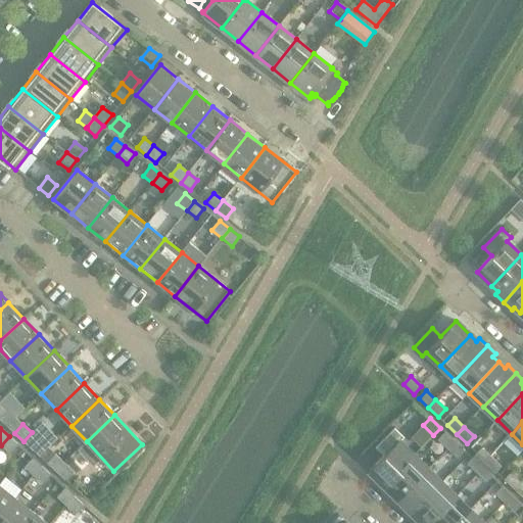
[(369,471),(384,485),(414,455),(399,441),(403,437),(394,429),(376,447),(384,456),(369,471)]
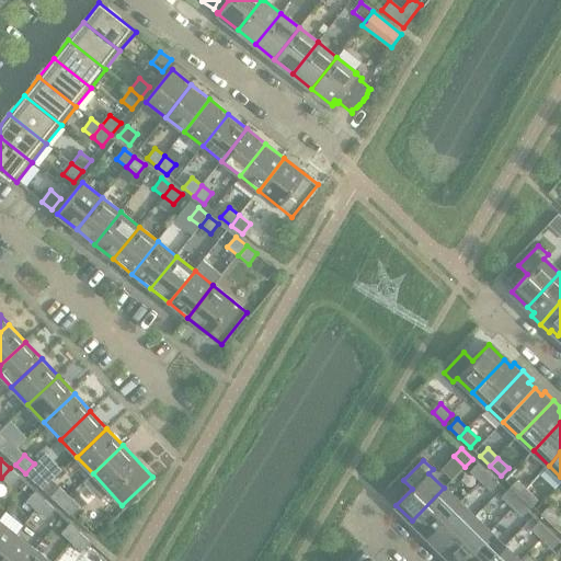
[(34,464),(25,473),(34,482),(43,472),(34,464)]
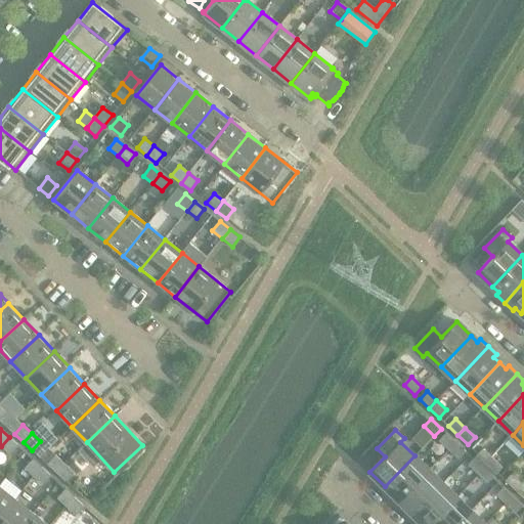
[(439,440),(448,449),(455,442),(446,433),(439,440)]
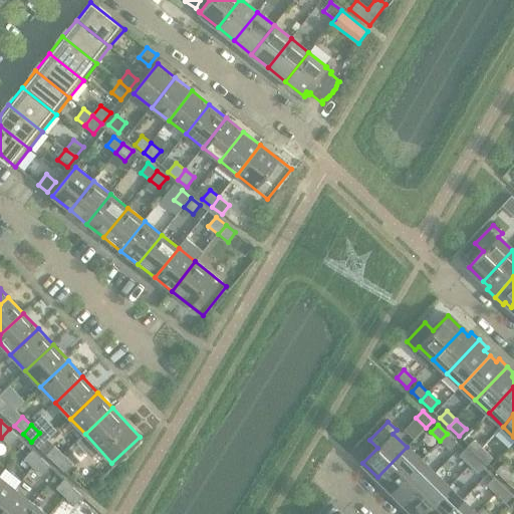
[(9,429),(1,438),(9,446),(18,437),(9,429)]
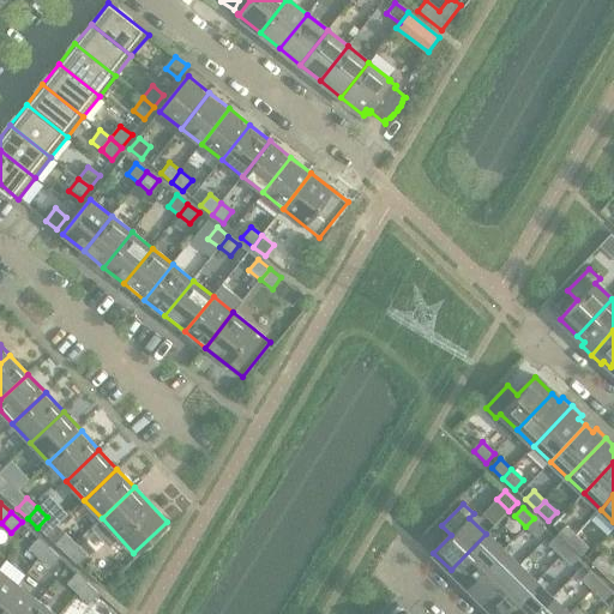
[(534,518),(525,527),(536,537),(546,529),(534,518)]
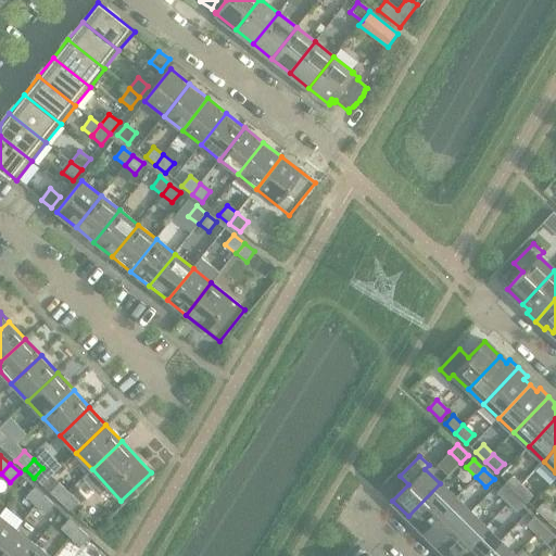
[(513,476),(505,484),(515,494),(522,485),(513,476)]
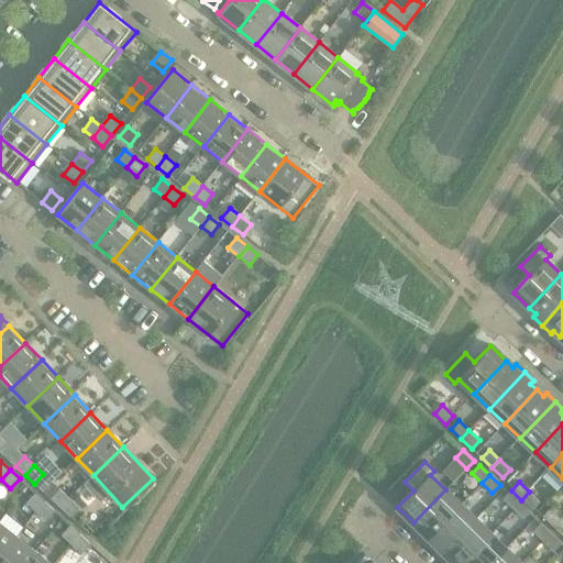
[(51,498),(61,508),(69,498),(59,489),(51,498)]
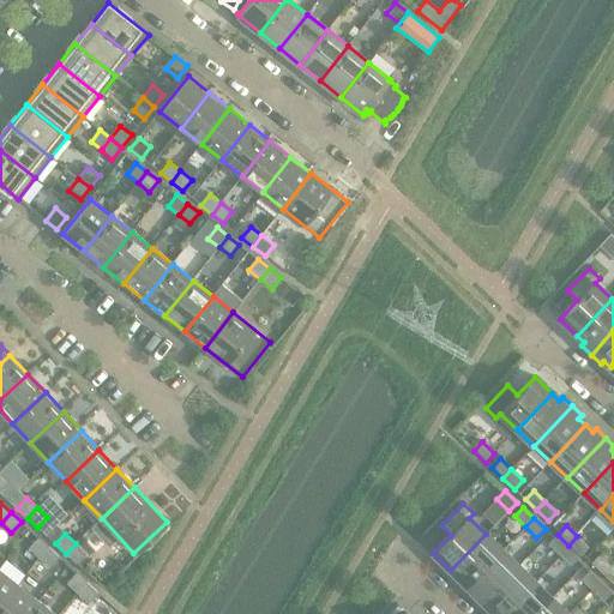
[(486,534),(451,570),(458,577),(455,581),(464,590),(503,551),(486,534)]
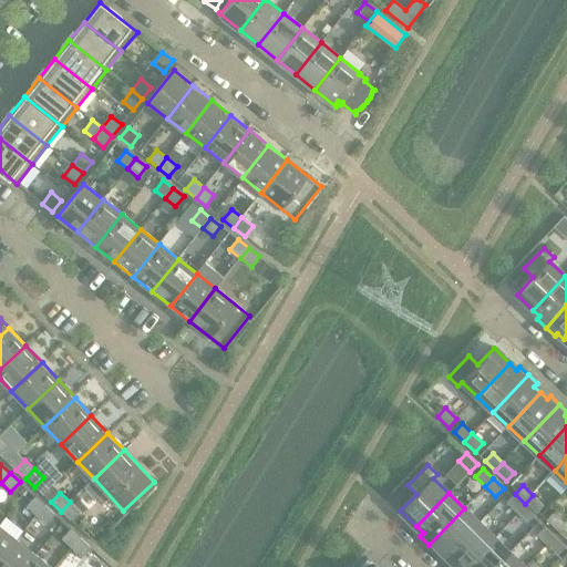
[(525,504),(515,494),(506,503),(517,513),(525,504)]
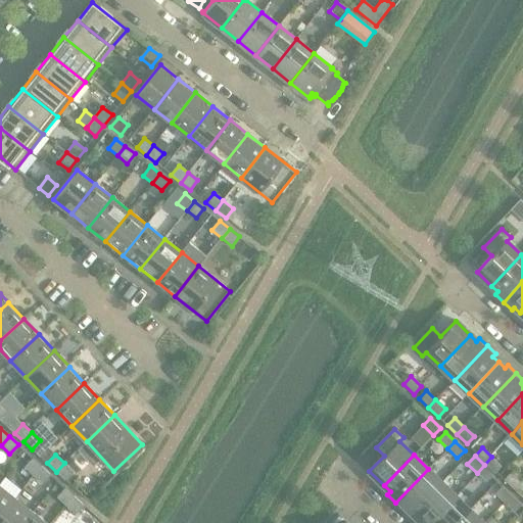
[(491,457),(484,465),(493,474),(502,466),(491,457)]
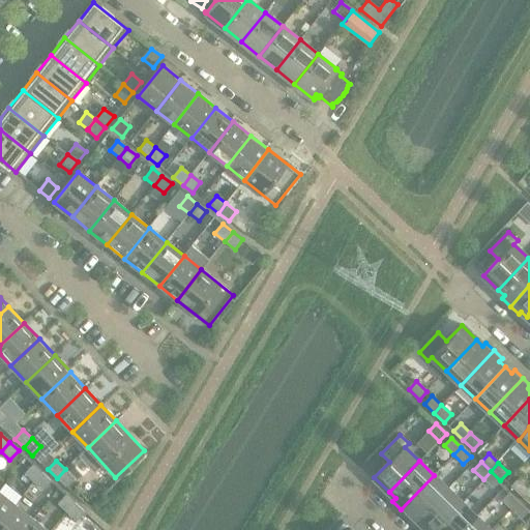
[(25,473),(34,481),(42,473),(33,465),(25,473)]
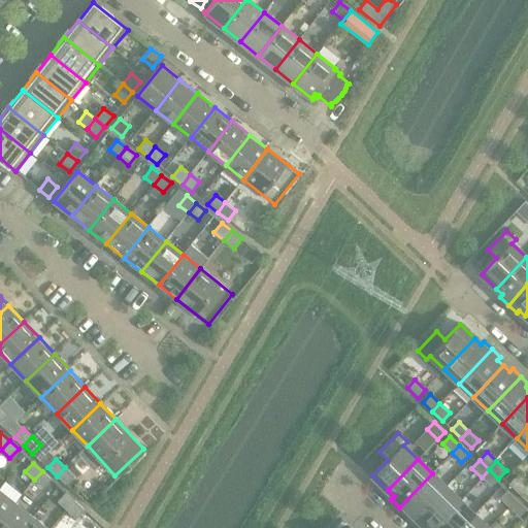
[(65,467),(57,476),(66,485),(74,476),(65,467)]
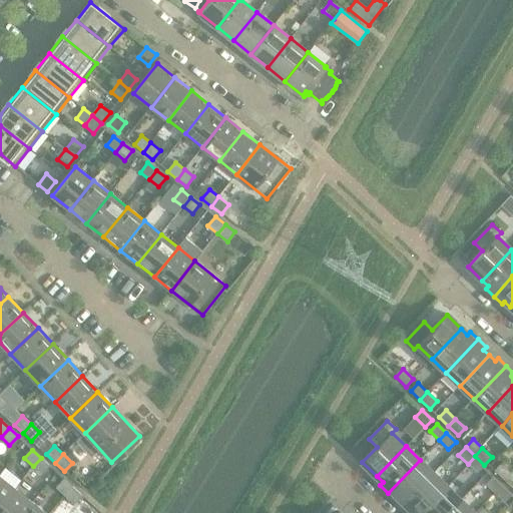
[(475,456),(468,464),(477,473),(484,465),(475,456)]
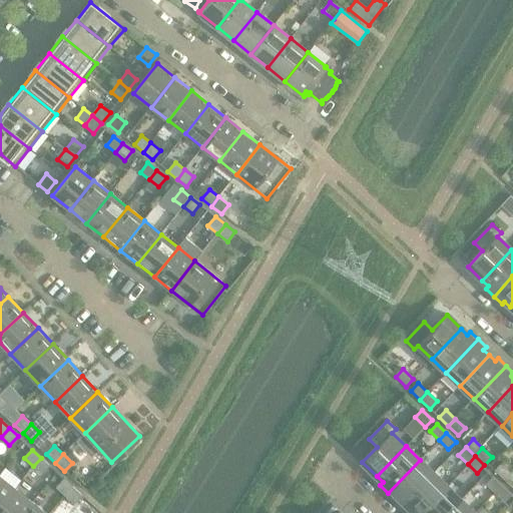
[(41,458),(33,466),(41,474),(49,466),(41,458)]
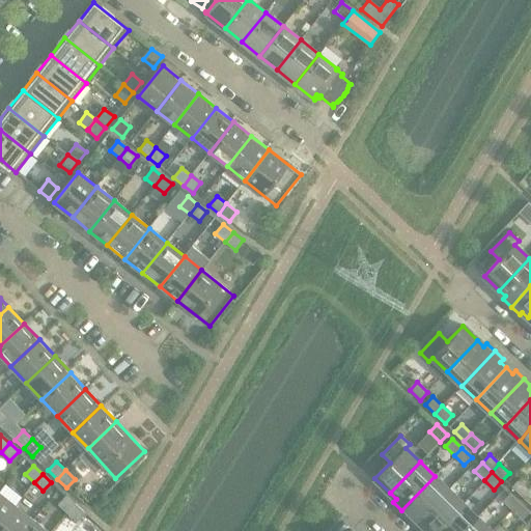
[(435,476),(401,510),(410,518),(412,515),(418,521),(449,490),(435,476)]
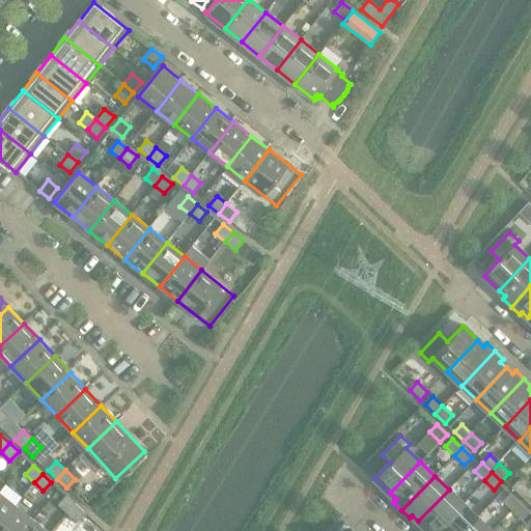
[(512,486),(522,496),(529,488),(520,479),(512,486)]
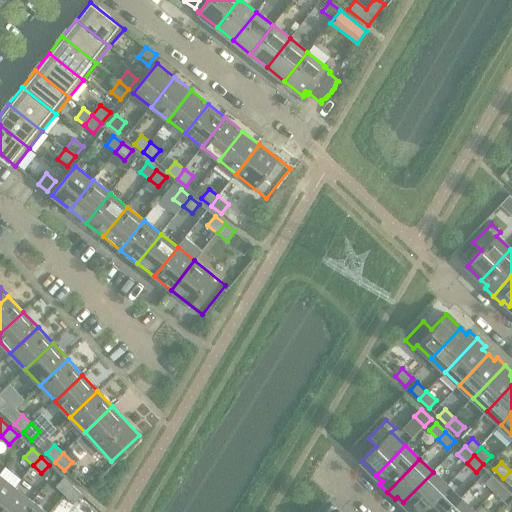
[(511,472),(510,471),(503,478),(511,487),(511,472)]
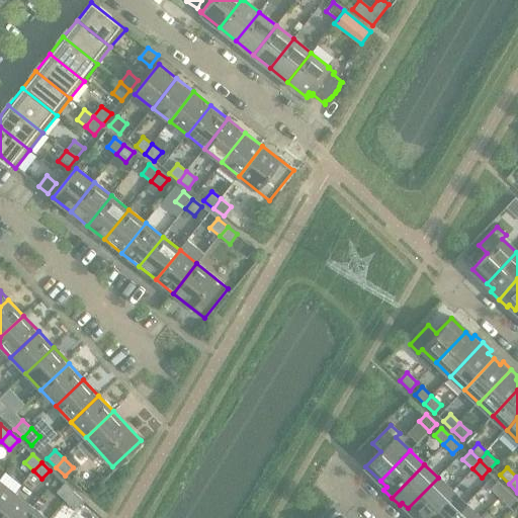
[(438,478),(408,508),(414,514),(411,517),(412,517),(425,517),(451,492),(438,478)]
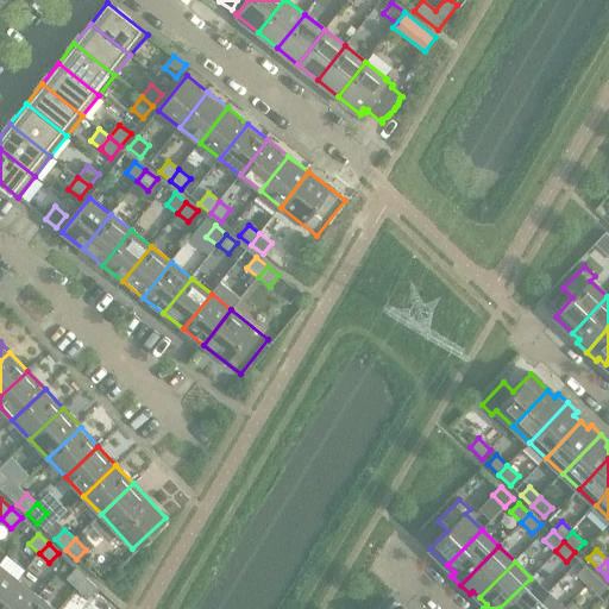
[(0,565),(0,602),(18,581),(0,565)]
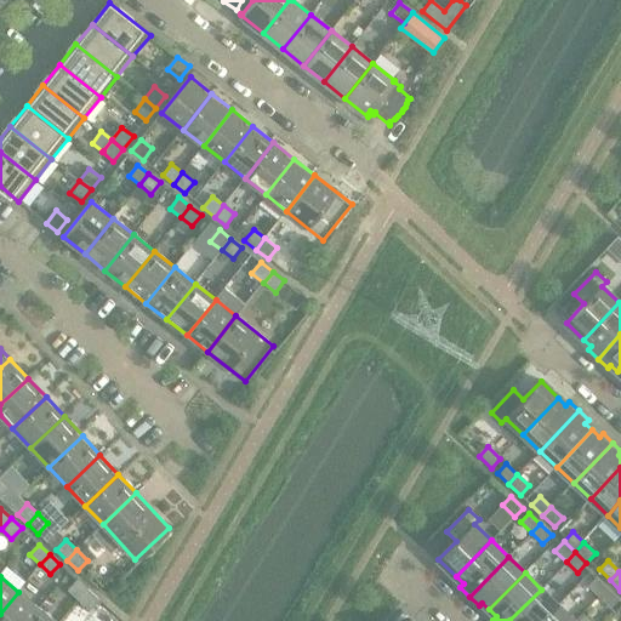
[(587,586),(599,597),(608,588),(596,577),(587,586)]
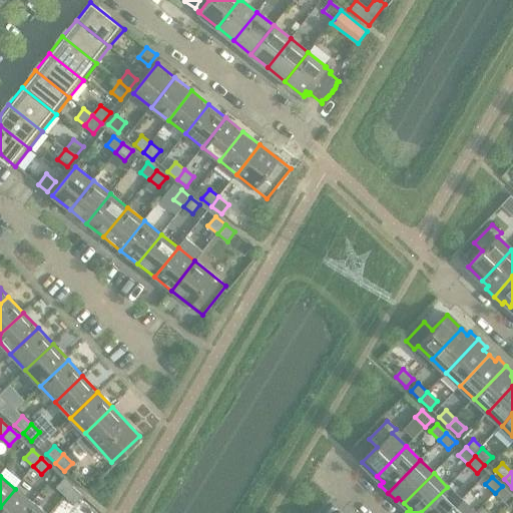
[(56,488),(65,496),(73,487),(64,479),(56,488)]
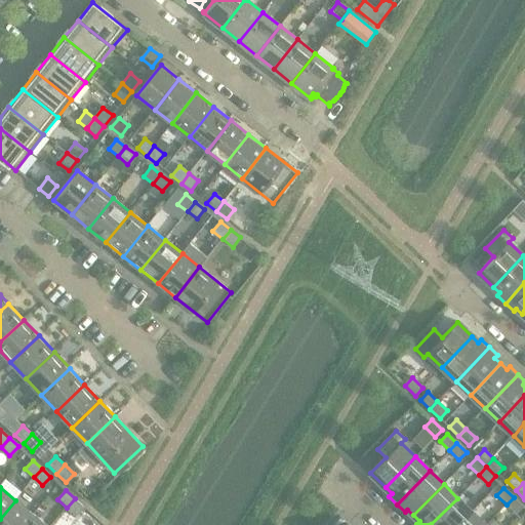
[(514,497),(507,505),(516,514),(523,507),(514,497)]
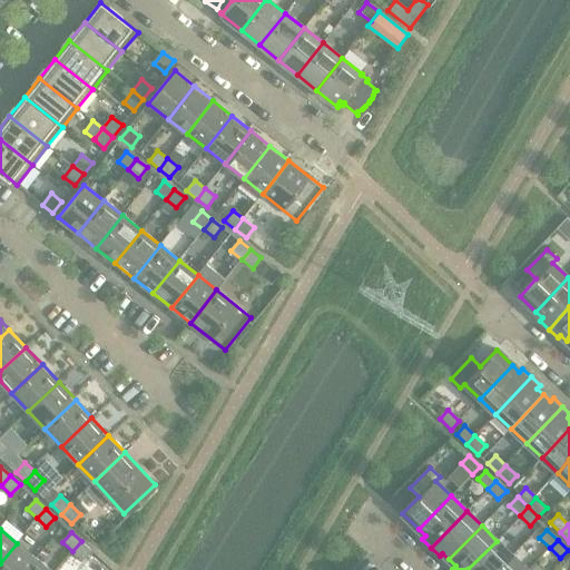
[(81,541),(72,551),(82,561),(91,551),(81,541)]
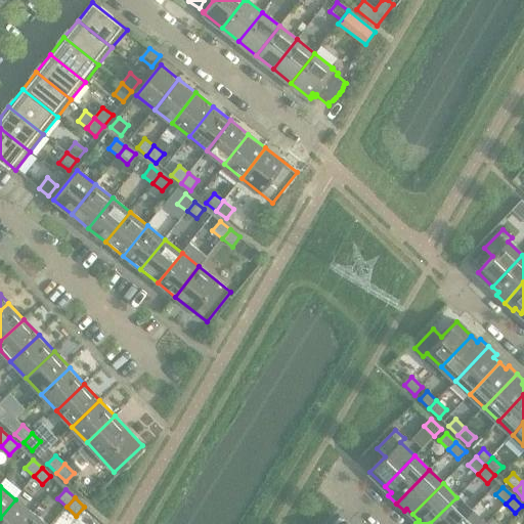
[(456,497),(430,523),(457,523),(471,511),(456,497)]
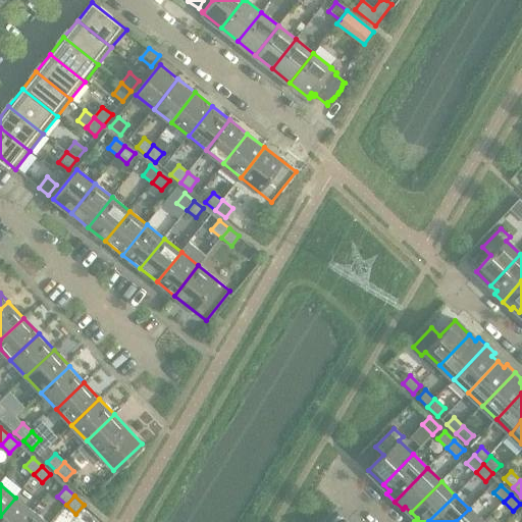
[(15,498),(0,516),(0,521),(23,521),(33,511),(15,498)]
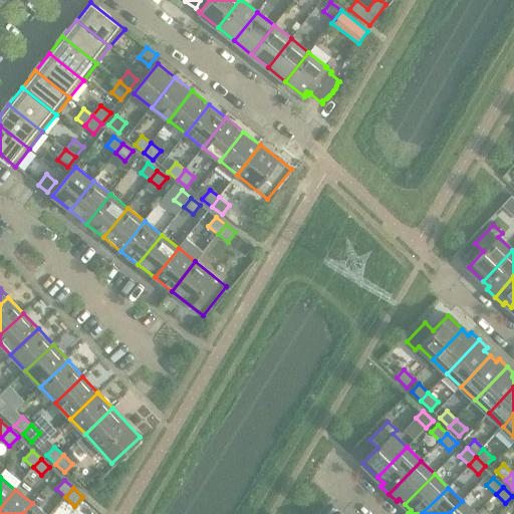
[(474,513),(462,501),(449,513),(474,513)]
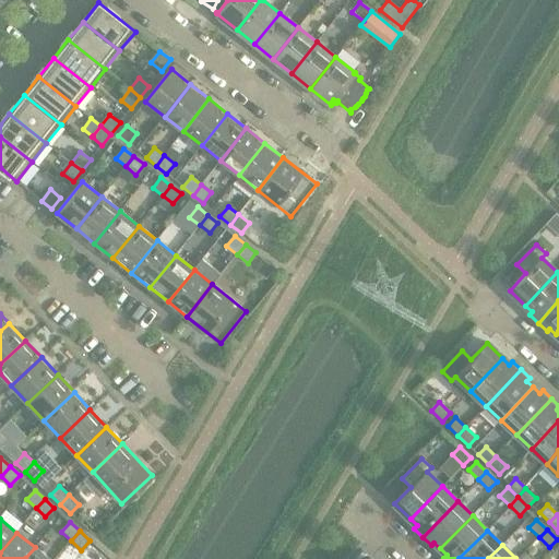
[(49,558),(35,547),(25,558),(49,558)]
